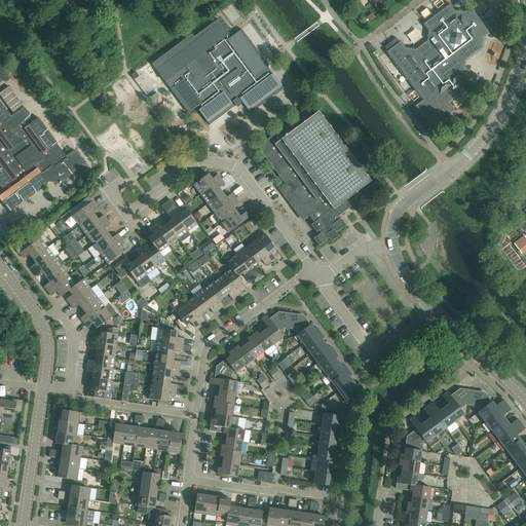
[(369,0),(371,2),(369,2),(374,9),(382,3),(381,2),(383,0),(369,0)]
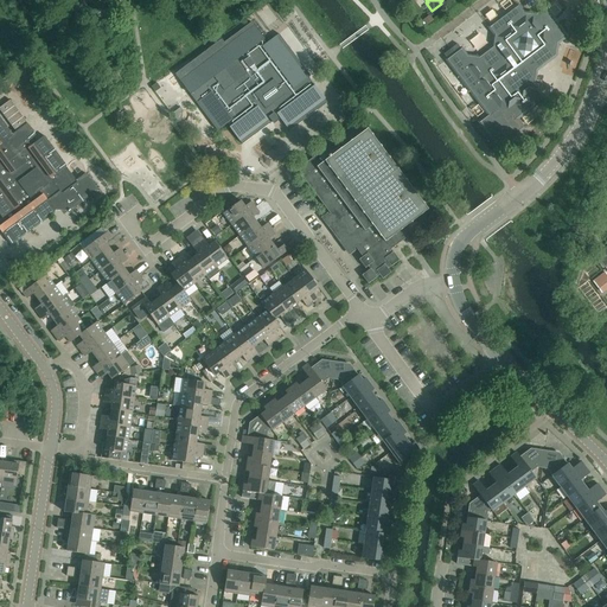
[(446,59),(489,116),(481,122),(498,145),(521,128),(515,120),(543,98),(538,91),(538,84),(532,84),(529,87),(524,80),(555,56),(557,44),(564,38),(542,8),(535,14),(523,13),(517,6),(489,27),(494,34),(492,46),(478,58),(466,56),(461,49),(460,49),(457,44),(451,49),(454,53),(446,59)]
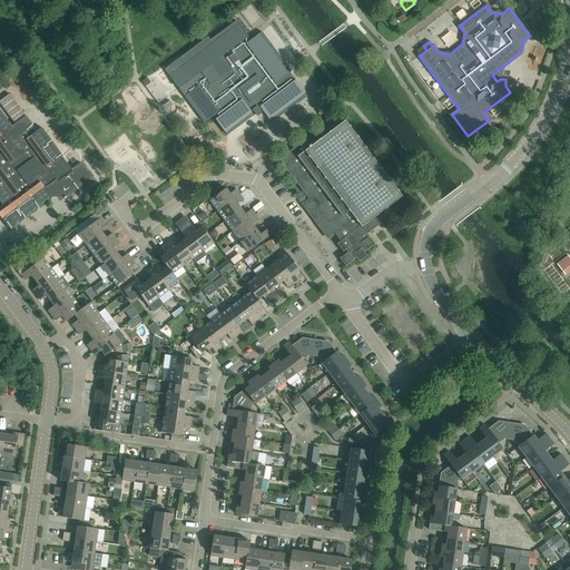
[(219,33),(210,40),(208,37),(164,69),(178,89),(180,87),(183,90),(180,91),(204,123),(214,116),(216,119),(215,119),(227,136),(236,128),(235,126),(243,120),(244,123),(262,109),(272,123),(281,116),(279,114),(286,108),(288,110),(307,97),(290,72),(291,71),(284,61),(282,64),(276,56),(278,55),(262,32),(249,41),(246,38),(247,37),(236,21),(226,28),(228,30),(220,35),(219,33)]
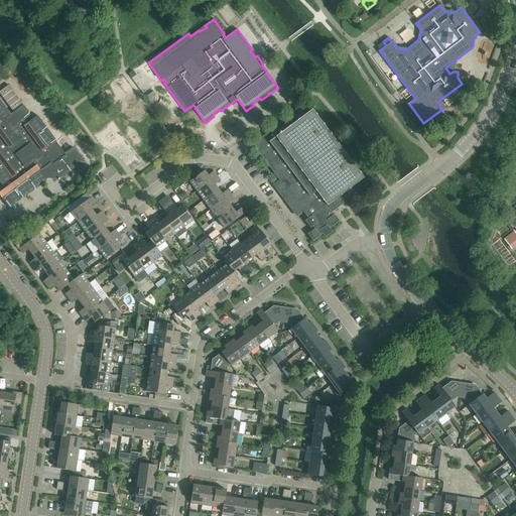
[(10,94),(15,102),(23,97),(18,89),(10,94)]
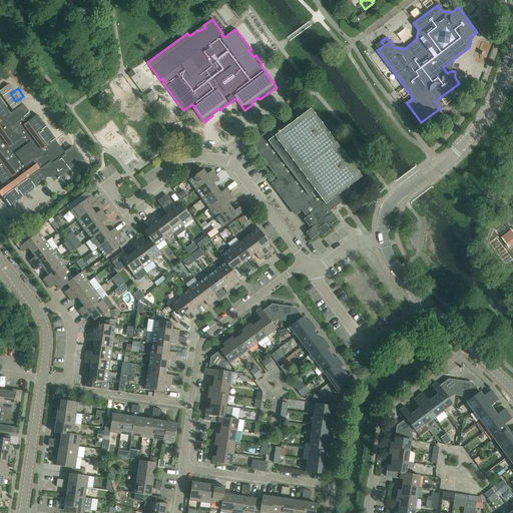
[(153,102),(154,93),(152,91),(145,96),(150,103),(153,102)]
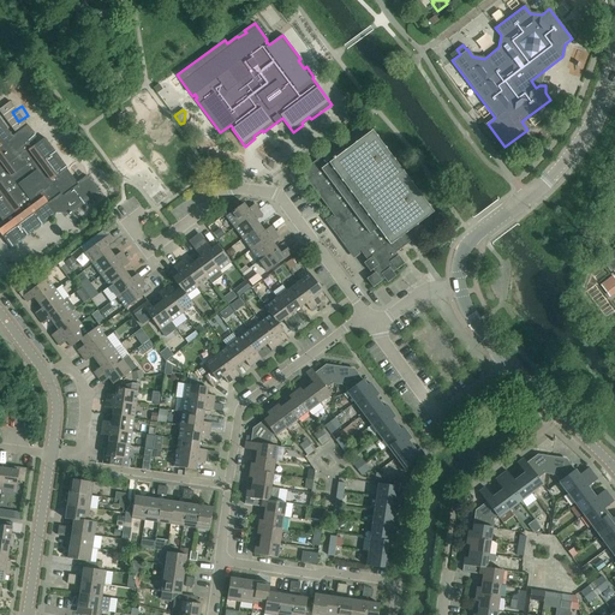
[(0,119),(0,218),(3,221),(0,221),(0,233),(11,248),(54,213),(72,213),(99,193),(87,175),(77,183),(66,168),(67,168),(45,137),(31,148),(28,143),(35,137),(33,133),(34,132),(28,124),(12,136),(0,119)]
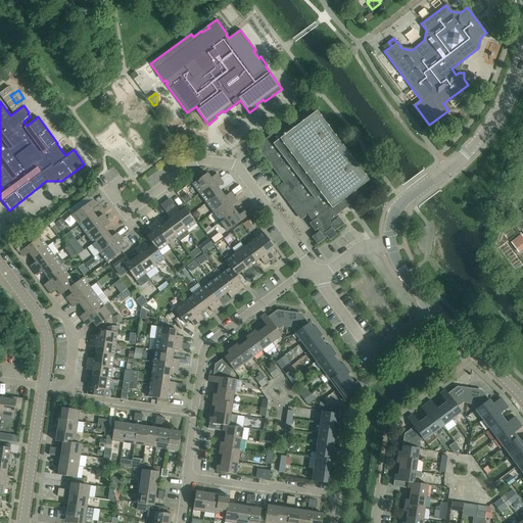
[(303,110),(290,121),(255,146),(284,184),(283,185),(283,189),(284,192),(281,194),(292,209),(295,206),(300,214),(304,214),(305,212),(312,222),(308,224),(315,231),(317,230),(319,232),(312,237),(317,245),(327,237),(329,241),(337,235),(334,232),(344,225),(337,215),(365,193),(361,187),(369,181),(316,111),(307,117),(303,110)]
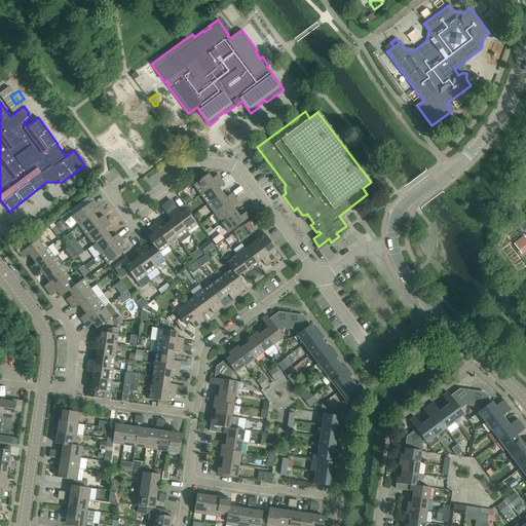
[(200,195),(221,180),(218,175),(212,179),(208,174),(193,185),(200,195)]
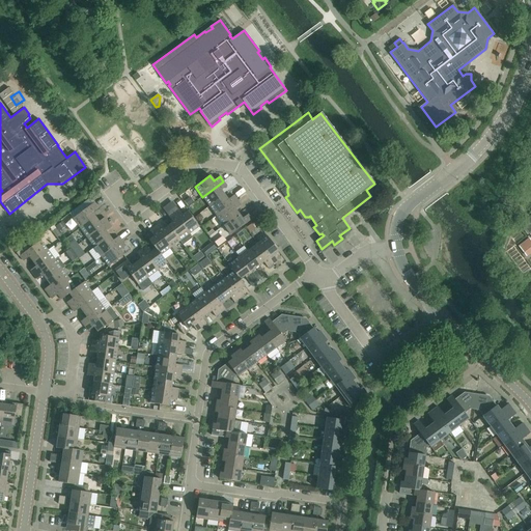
[(223,182),(202,197),(210,206),(224,195),(221,190),(226,186),(223,182)]
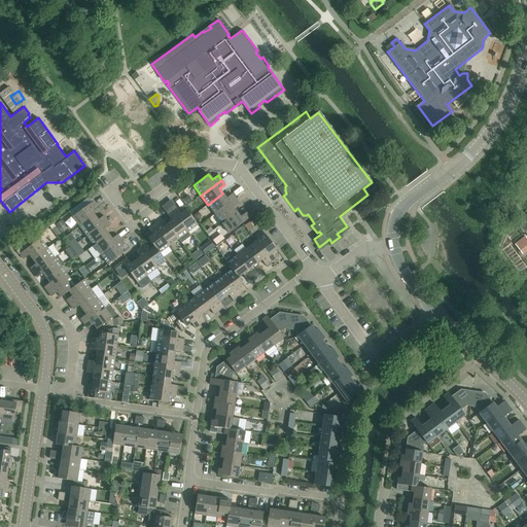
[(222,194),(208,205),(215,214),(236,199),(232,194),(226,198),(222,194)]
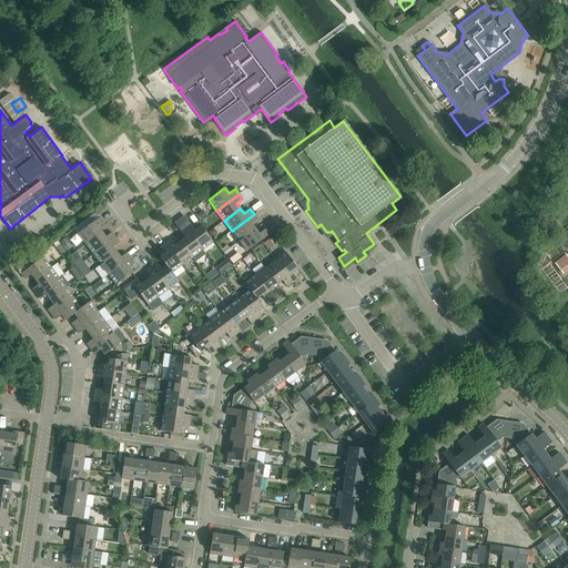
[(257,220),(254,214),(232,231),(239,241),(255,229),(251,224),(257,220)]
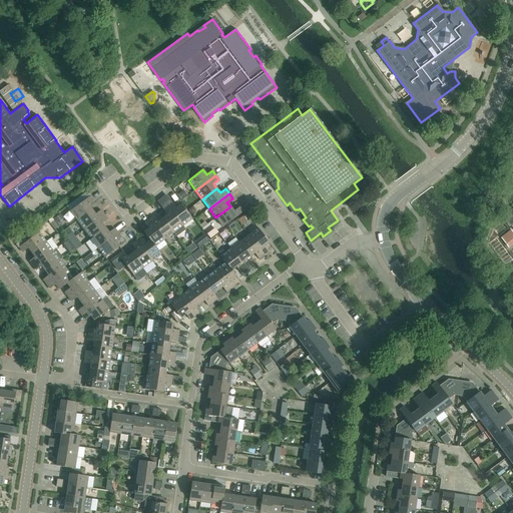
[(94,201),(90,196),(70,211),(77,220),(92,209),(88,205),(94,201)]
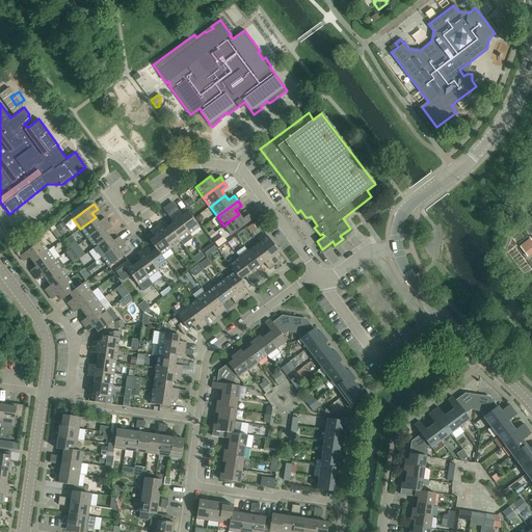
[(174,213),(189,234),(200,227),(188,212),(183,216),(179,210),(174,213)]
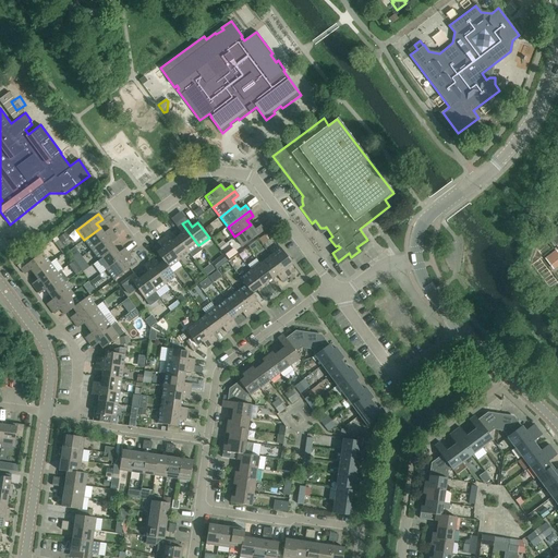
[(198,245),(182,223),(178,228),(182,233),(177,238),(189,253),(198,245)]
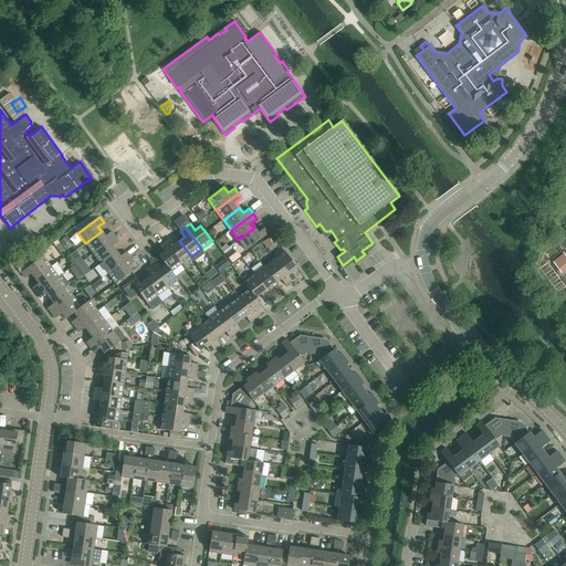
[(254,228),(238,240),(245,250),(268,234),(264,229),(258,233),(254,228)]
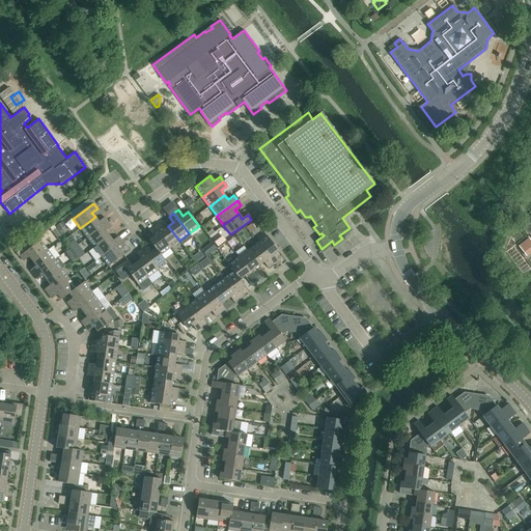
[(95,217),(80,228),(87,238),(108,222),(104,218),(99,222),(95,217)]
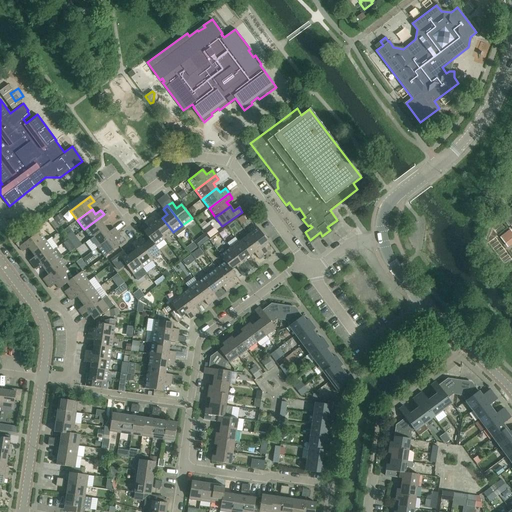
[(107,219),(104,214),(84,229),(91,238),(105,228),(102,223),(107,219)]
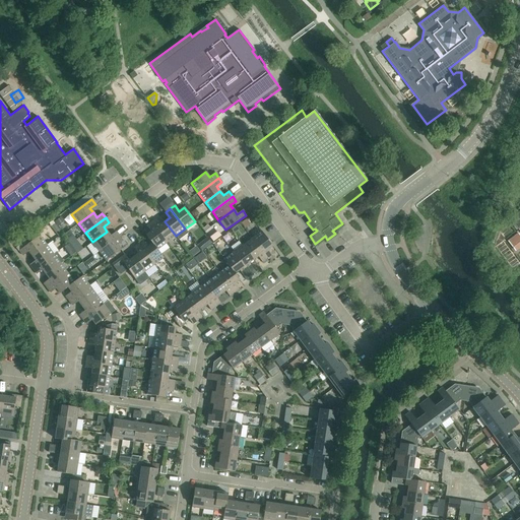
[(156,219),(151,222),(167,243),(176,236),(165,221),(160,224),(156,219)]
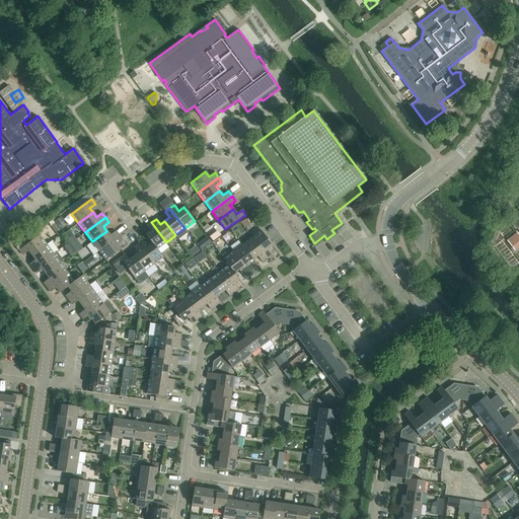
[(62,233),(56,224),(53,220),(49,223),(58,236),(62,233)]
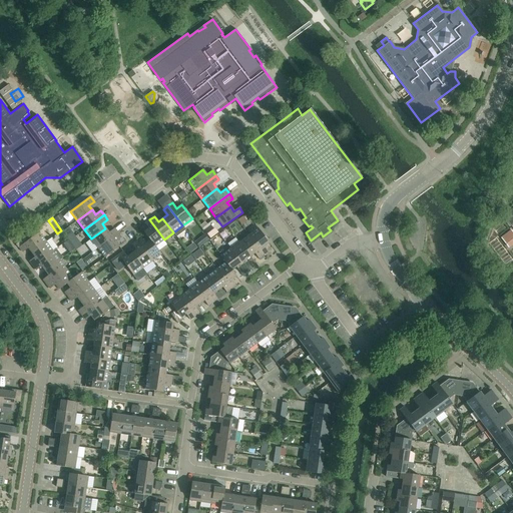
[(164,239),(149,219),(144,222),(148,228),(144,232),(161,254),(155,246),(164,239)]
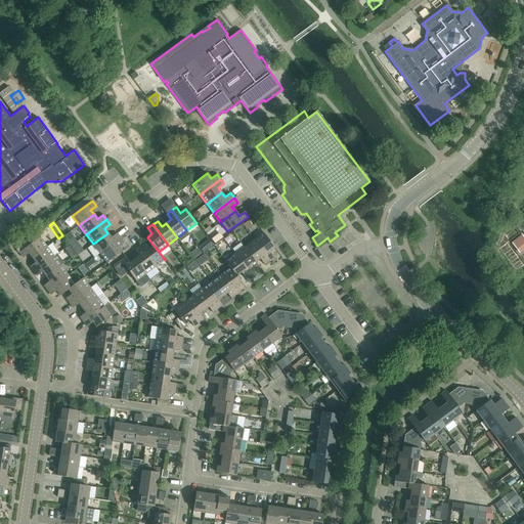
[(210,236),(215,243),(223,237),(218,230),(210,236)]
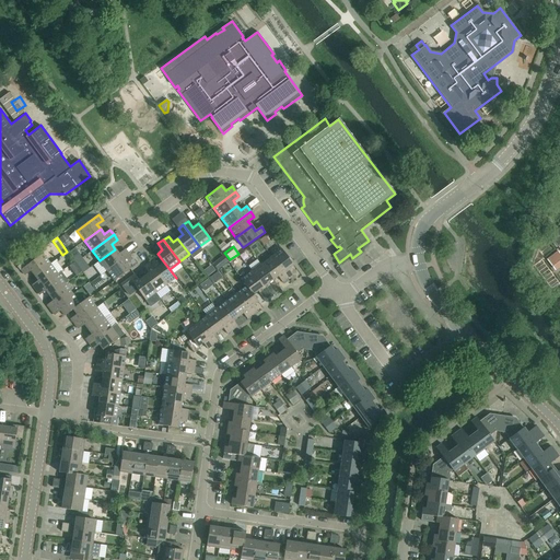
[(559,253),(557,248),(546,257),(555,270),(559,266),(559,253)]
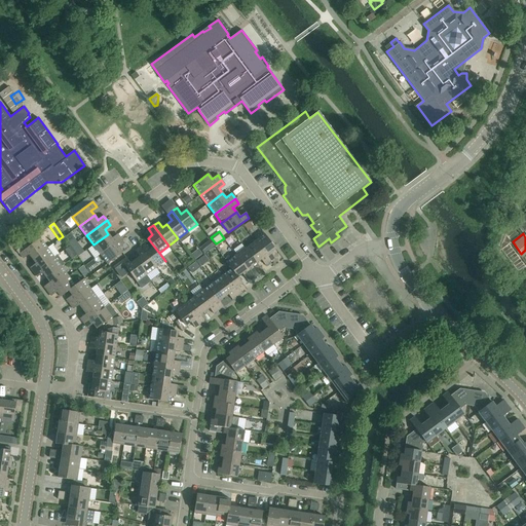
[(108,234),(94,245),(101,254),(120,239),(117,234),(111,238),(108,234)]
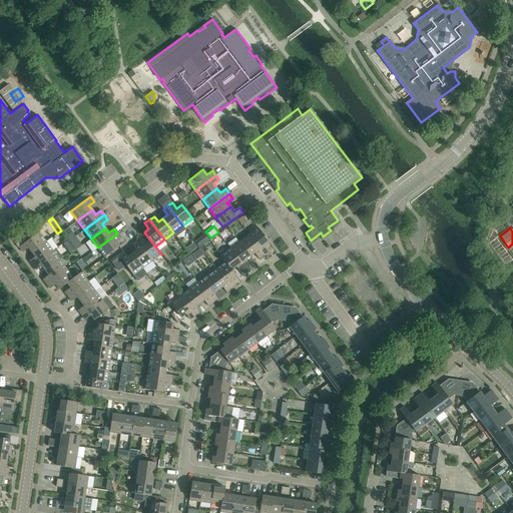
[(258,228),(248,235),(264,255),(268,251),(264,246),(269,242),(258,228)]
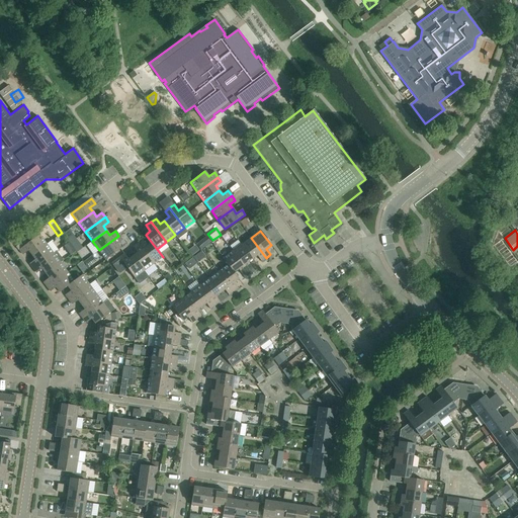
[(47,244),(39,235),(19,250),(22,255),(28,251),(31,255),(47,244)]
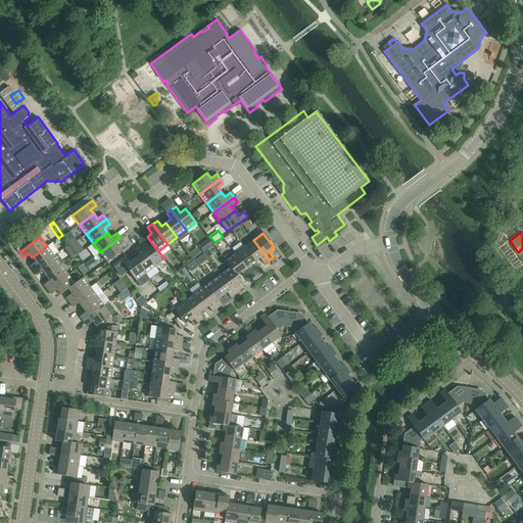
[(147,237),(153,245),(148,248),(144,242),(140,246),(154,267),(164,259),(147,237)]
